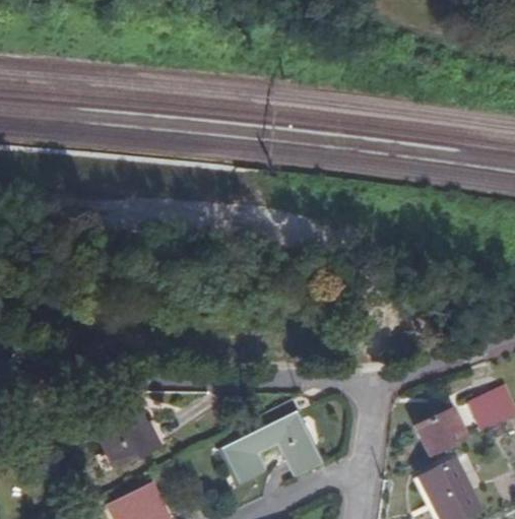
[(479,432),(500,420),(488,393),(465,403),(479,432)]
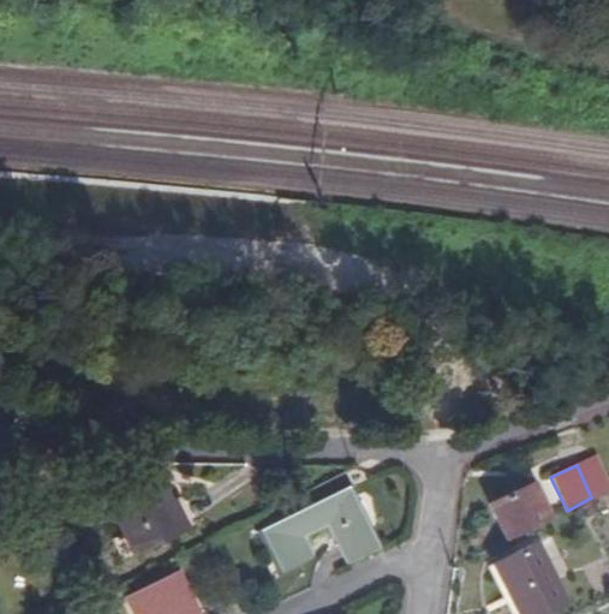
[(281,574),(315,556),(306,540),(333,525),(350,560),(382,542),(352,483),(260,530),(281,574)]
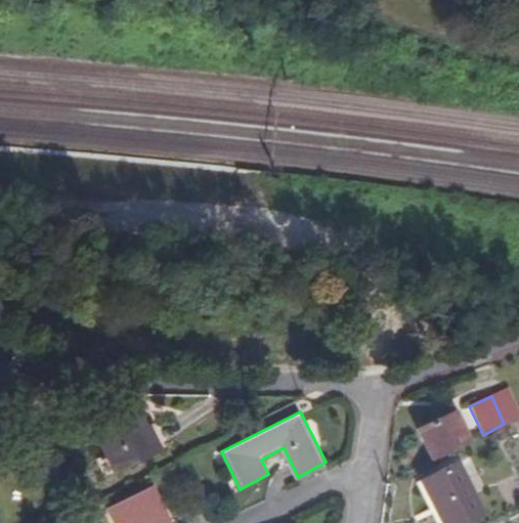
[(418,428),(433,460),(468,442),(450,411),(418,428)]
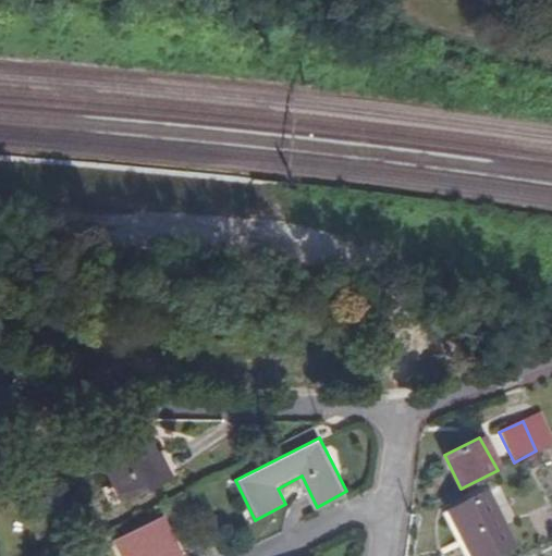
[(120,506),(163,483),(140,441),(98,462),(120,506)]
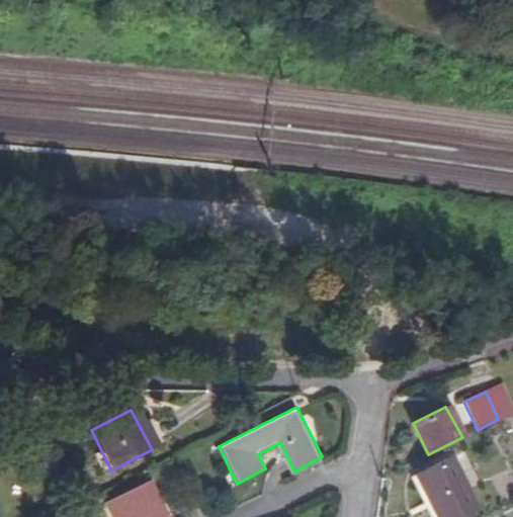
[(454,516),(476,506),(449,458),(416,476),(436,516),(454,516)]
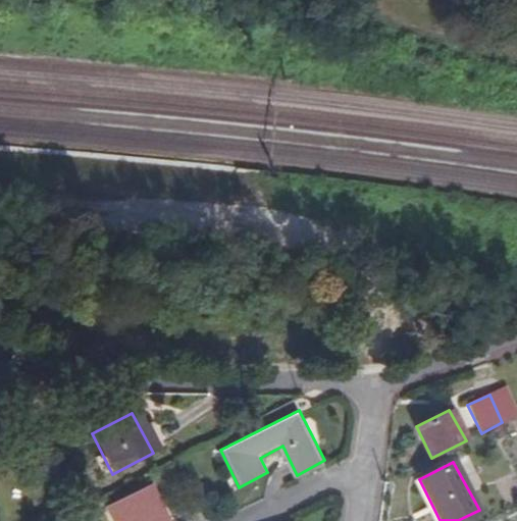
[(170,520),(152,484),(109,506),(116,520),(170,520)]
